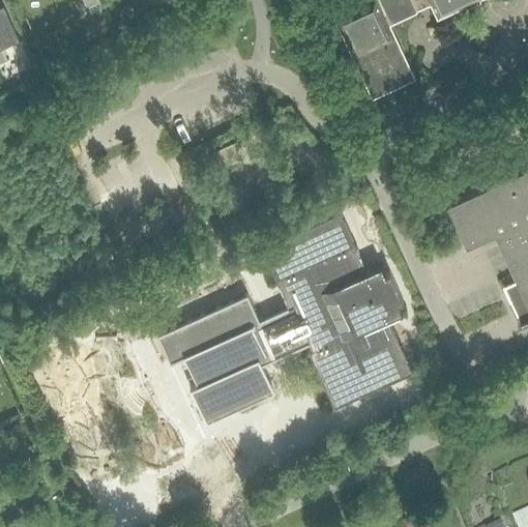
[(334,0),(327,3),(372,99),(415,80),(390,25),(416,13),(415,12),(431,5),(438,20),(481,0),(334,0)]
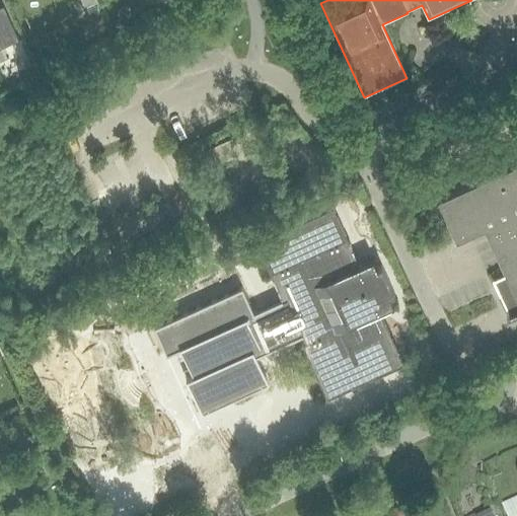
[(20,43),(14,27),(0,33),(0,37),(5,50),(20,43)]
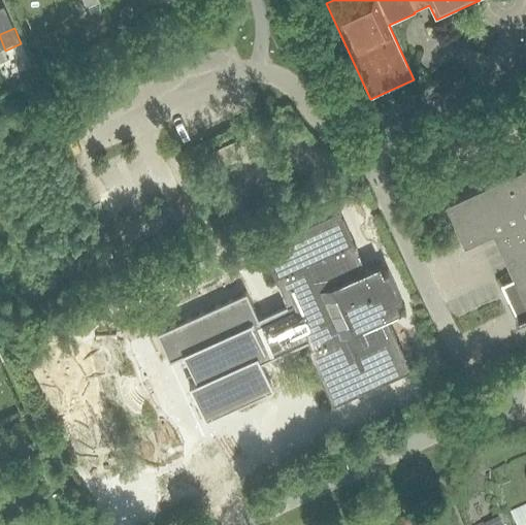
[(525,165),(475,189),(495,232),(517,281),(519,284),(525,281),(525,165)]
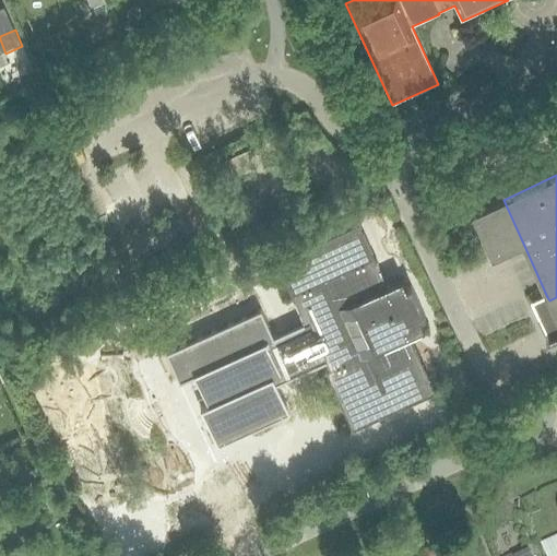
[(236,205),(223,212),(230,227),(244,222),(236,205)]
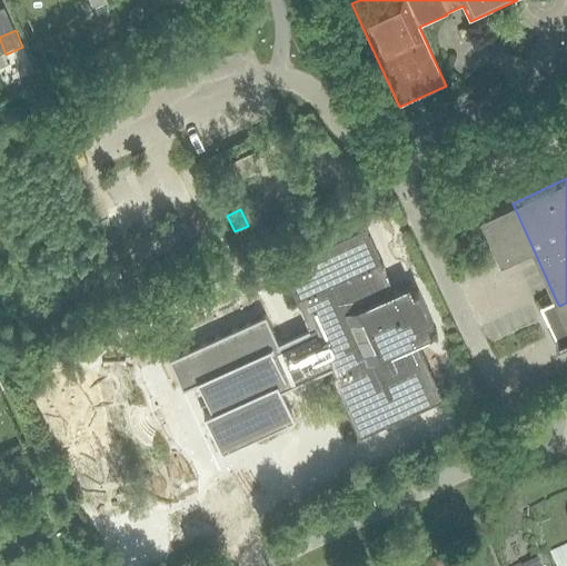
[(268,318),(171,361),(185,391),(200,385),(214,415),(206,419),(220,452),(295,418),(284,394),(334,370),(337,378),(331,380),(361,442),(446,401),(420,344),(434,337),(429,327),(434,325),(420,294),(415,296),(410,286),(397,291),(384,264),(369,231),(281,271),(296,303),(309,333),(280,346),(268,318)]
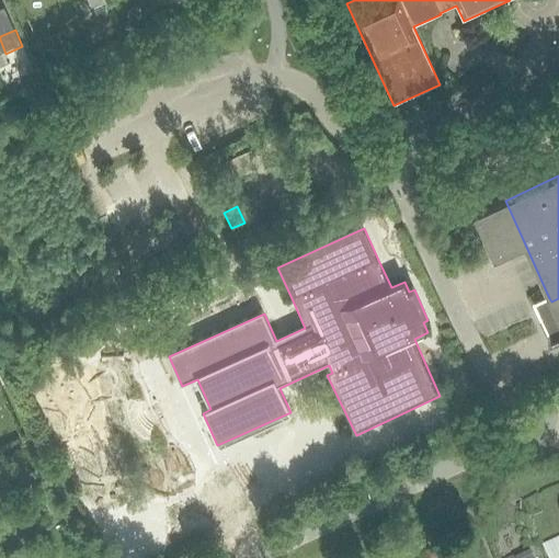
[(448,399),(410,413),(419,440),(457,425),(448,399)]
